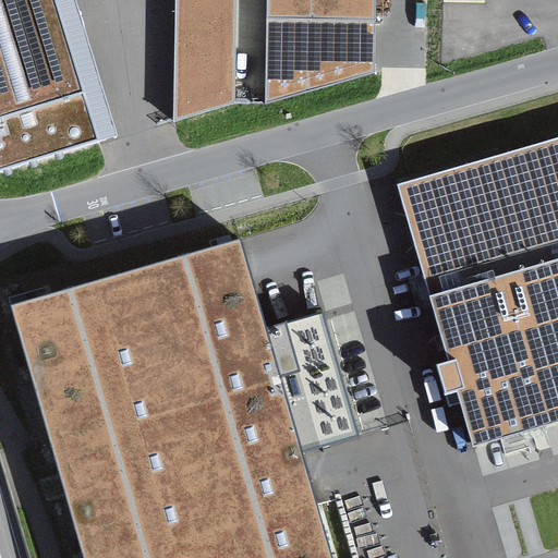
[(58,0),(0,0),(0,171),(102,141),(58,0)]
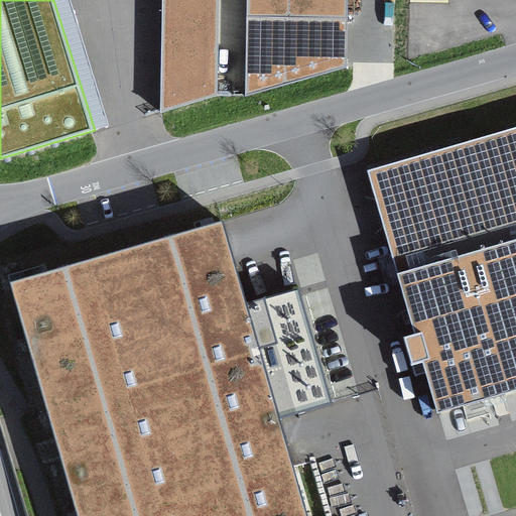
[(217,0),(162,0),(160,111),(216,94),(217,0)]
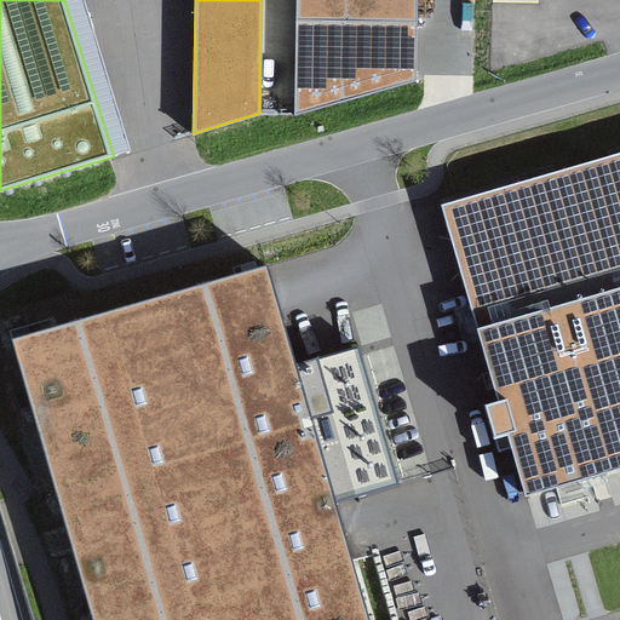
[(417,0),(296,0),(294,114),(417,80),(417,0)]
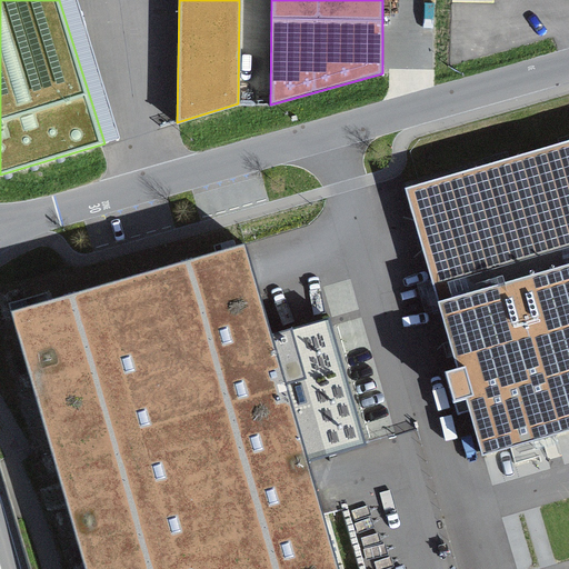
[(568,141),(406,190),(483,453),(568,428),(568,141)]
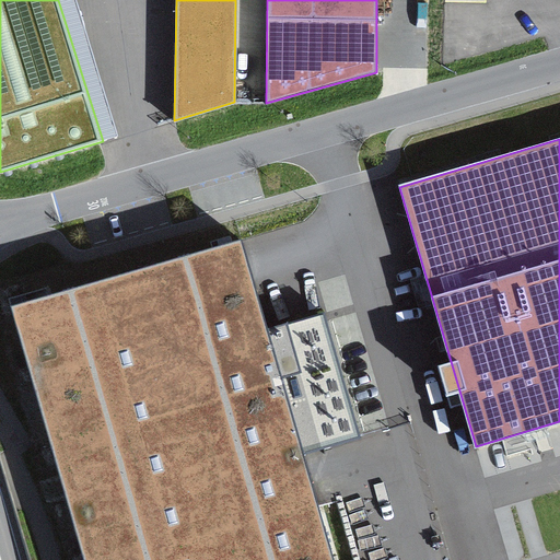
[(334,559),(241,240),(10,306),(83,559),(334,559)]
